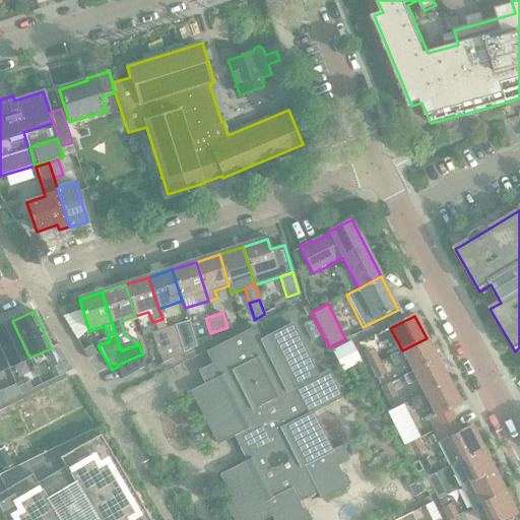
[(0,353),(7,369),(29,358),(12,321),(12,320),(0,325),(0,353)]
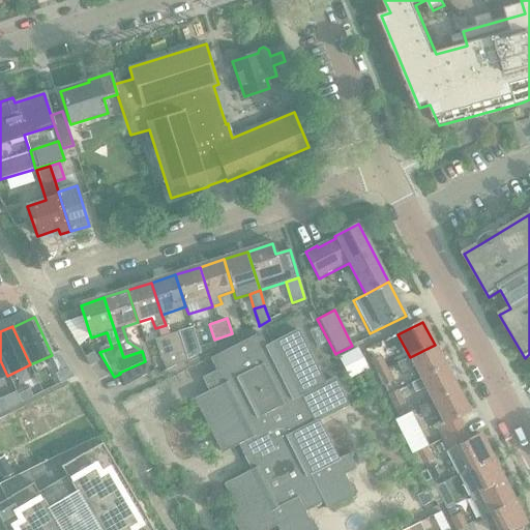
[(317,328),(308,332),(316,347),(324,343),(317,328)]
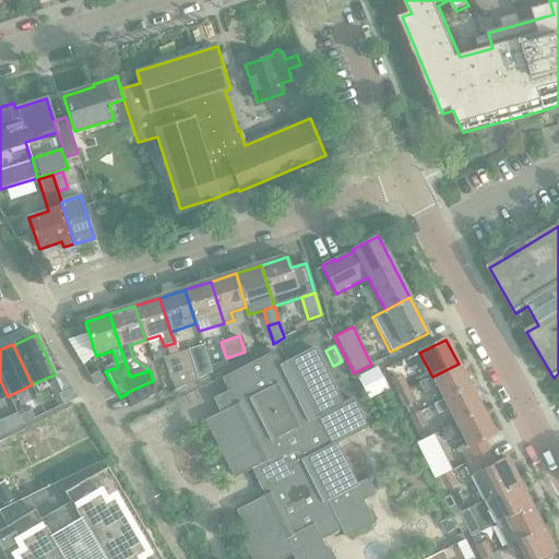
[(176,390),(198,378),(188,348),(163,357),(173,383),(176,390)]
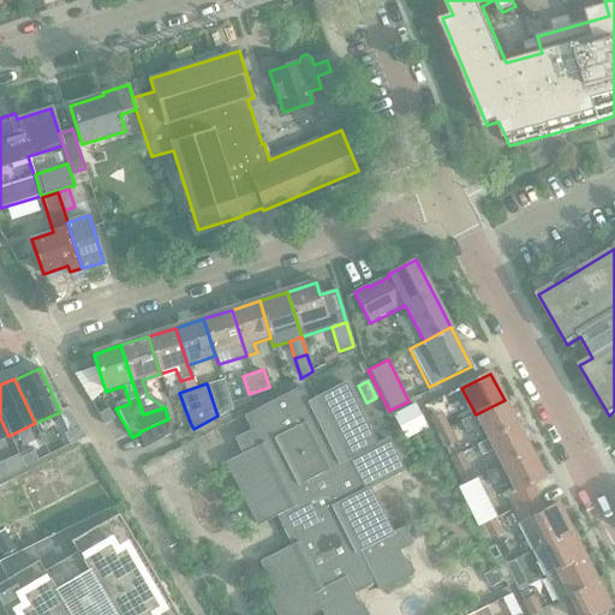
[(242,457),(226,464),(258,527),(276,518),(292,549),(274,559),(261,566),(276,596),(268,599),(275,614),(312,614),(321,611),(322,614),(366,614),(362,603),(359,604),(353,593),(375,583),(378,591),(413,574),(407,562),(406,563),(402,559),(400,553),(412,545),(404,529),(392,535),(368,489),(405,471),(388,439),(374,445),(344,386),(309,402),(300,386),(243,416),(251,433),(233,441),(242,457)]
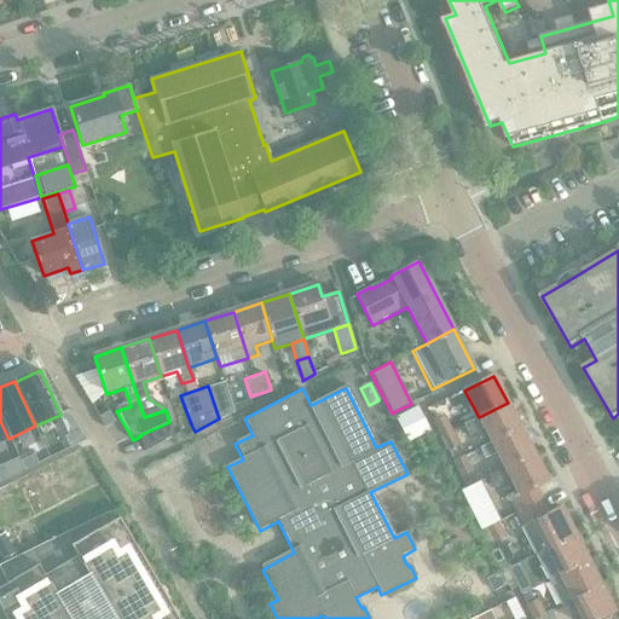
[(485,429),(491,443),(520,427),(508,403),(479,417),(462,426),(468,438),(485,429)]
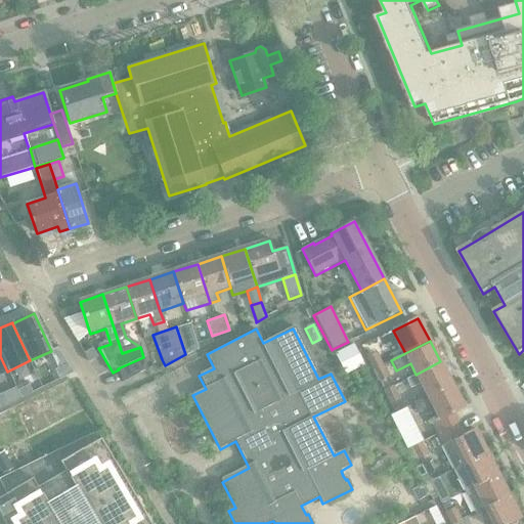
[(335,354),(345,374),(362,365),(352,345),(335,354)]
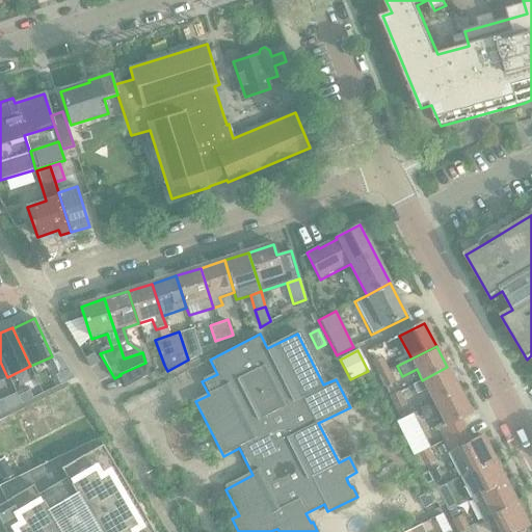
[(372,362),(378,375),(390,370),(382,356),(372,362)]
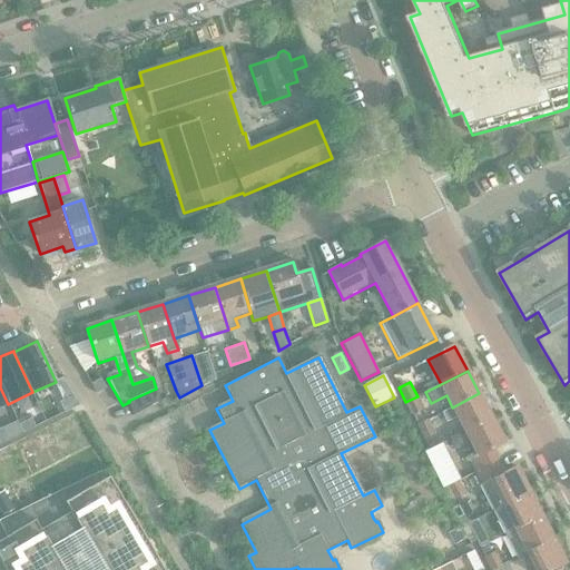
[(160,403),(156,389),(128,401),(129,402),(134,416),(160,403)]
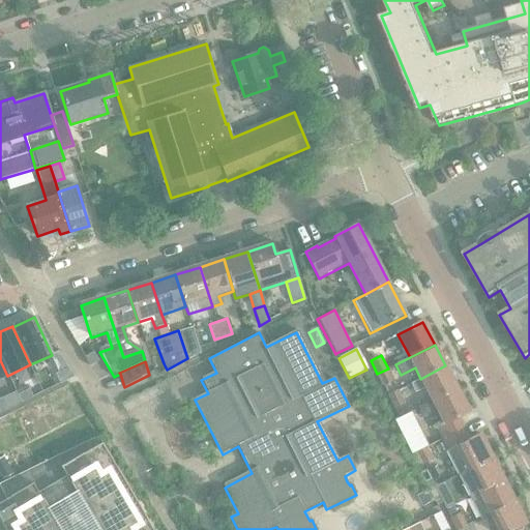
[(425,387),(432,400),(457,387),(445,365),(420,379),(409,384),(414,393),(425,387)]
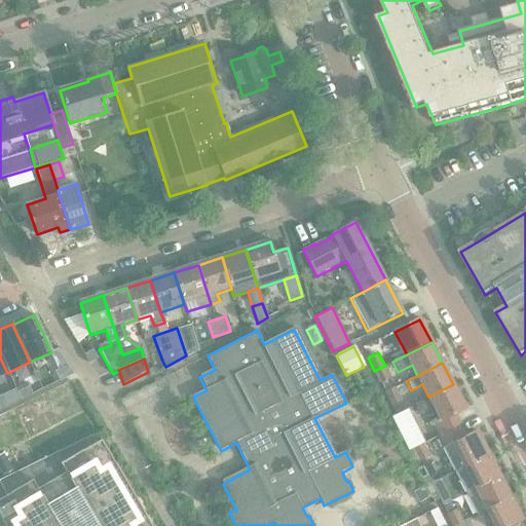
[(67,365),(54,371),(59,380),(59,381),(73,374),(72,374),(67,365)]
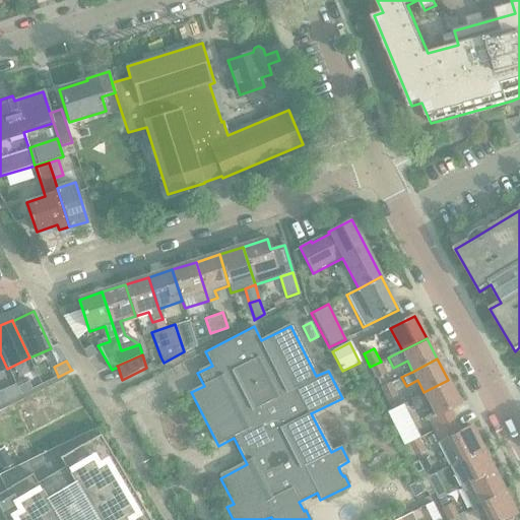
[(387,373),(381,362),(370,367),(376,378),(387,373)]
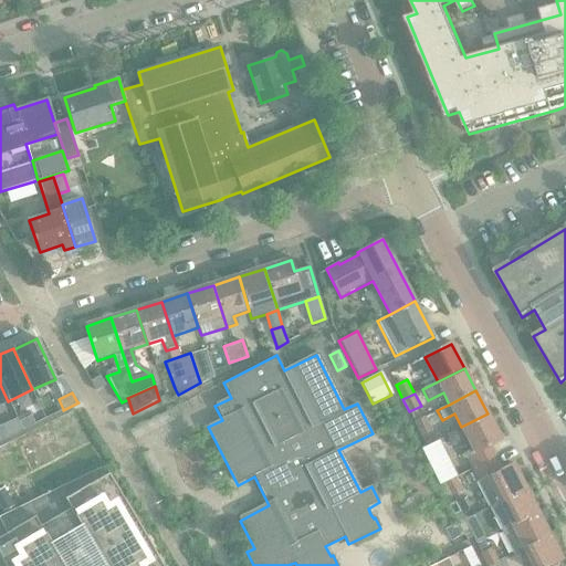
[(468,458),(473,468),(495,457),(490,446),(501,440),(488,413),(461,427),(444,436),(451,447),(467,438),(474,454),(468,458)]
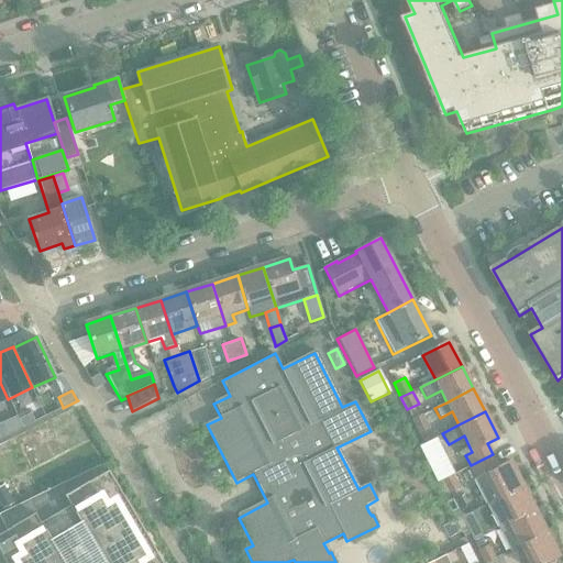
[(30,414),(18,419),(22,428),(34,422),(34,421),(30,414)]
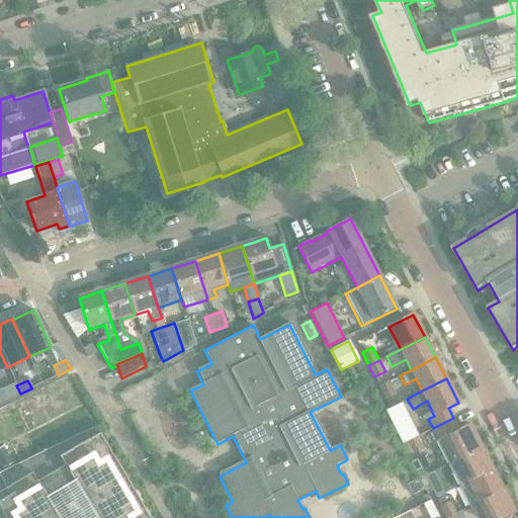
[(379,386),(385,399),(397,394),(391,380),(379,386)]
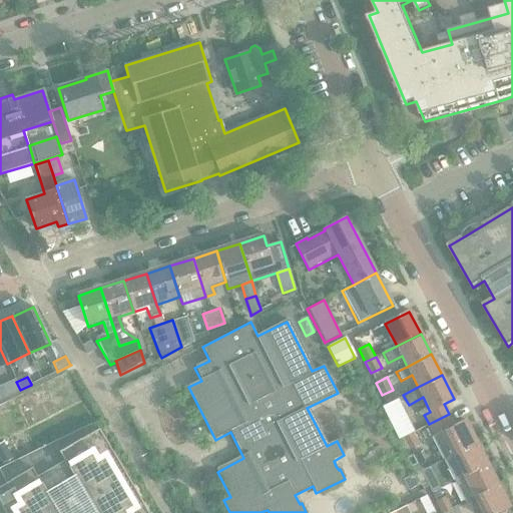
[(0,405),(0,411),(16,404),(13,399),(0,405)]
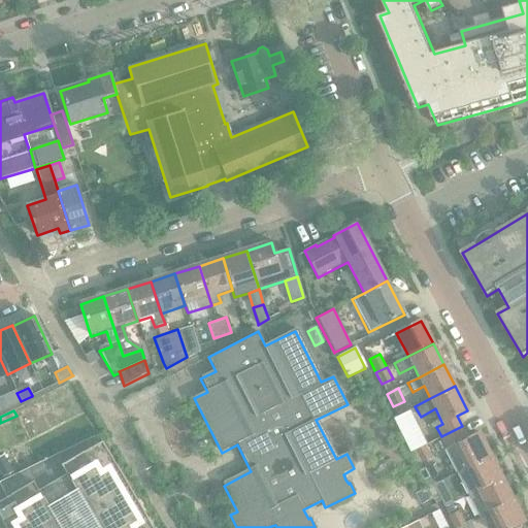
[(408,411),(392,420),(409,453),(415,450),(424,444),(425,444),(408,411)]
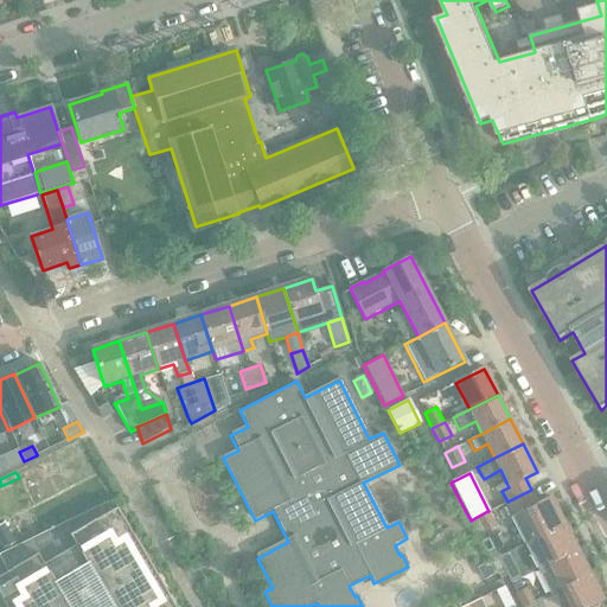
[(519,525),(528,541),(529,543),(564,525),(551,498),(540,504),(531,490),(508,502),(516,518),(524,515),(528,521),(519,525)]
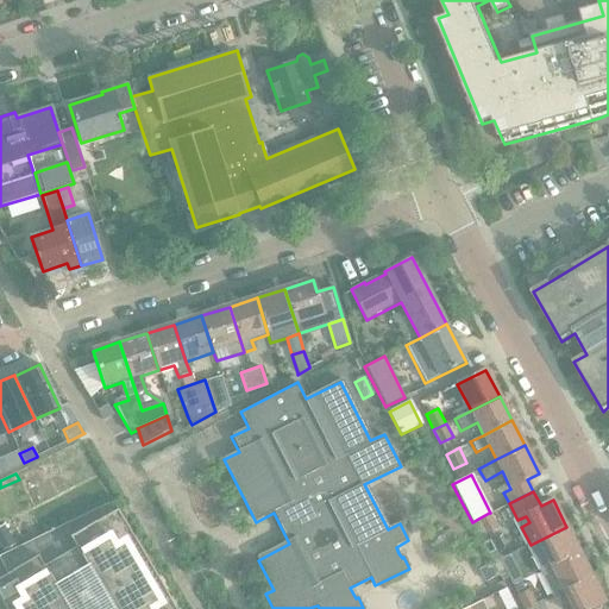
[(107,504),(6,553),(0,556),(0,559),(7,575),(0,577),(0,600),(5,608),(174,608),(117,510),(112,513),(107,504)]
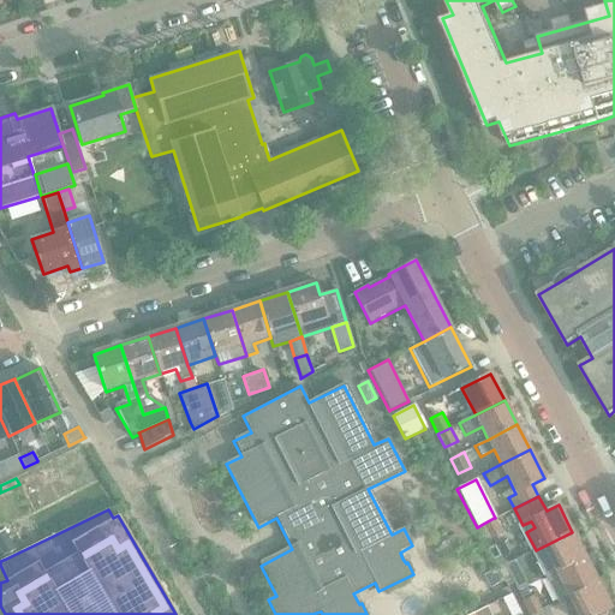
[(494,518),(483,524),(490,539),(500,535),(502,533),(494,518)]
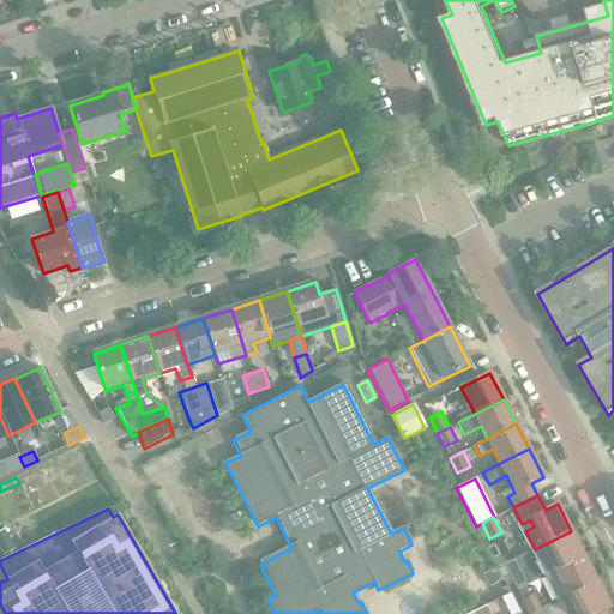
[(2,530),(0,531),(0,552),(2,557),(14,549),(5,534),(2,530)]
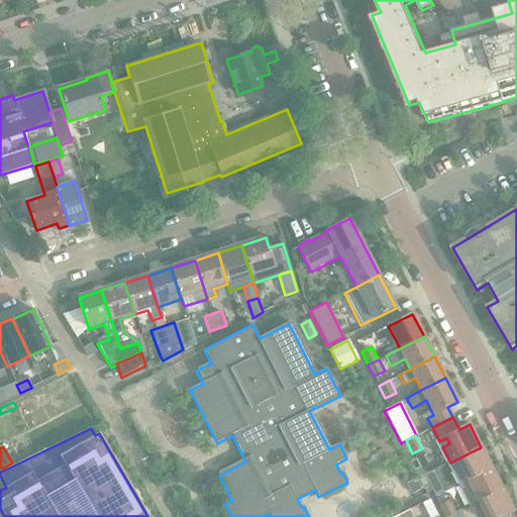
[(461,468),(468,481),(492,468),(481,447),(450,462),(449,460),(443,464),(448,475),(461,468)]
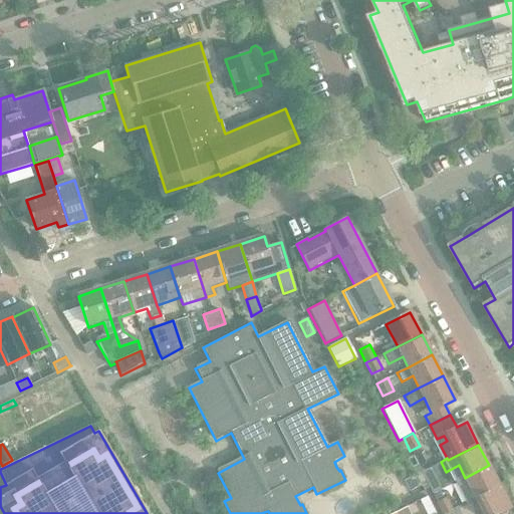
[(419,453),(407,459),(413,471),(425,465),(419,453)]
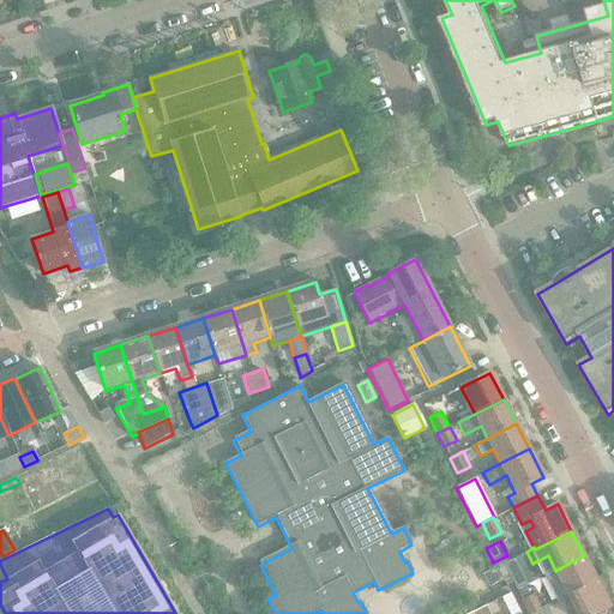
[(555,601),(569,595),(597,581),(584,555),(555,571),(543,577),(555,601)]
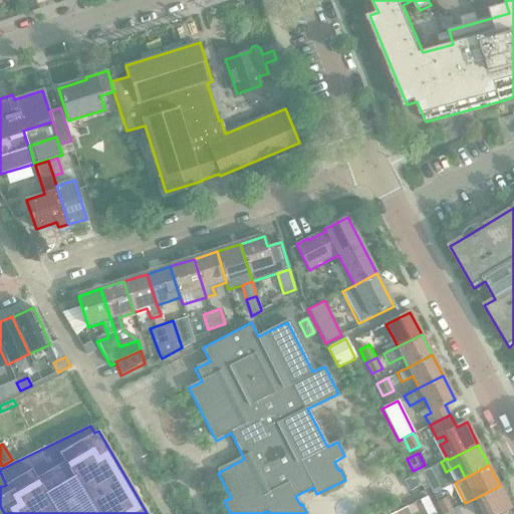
[(422,473),(433,494),(443,489),(432,468),(422,473)]
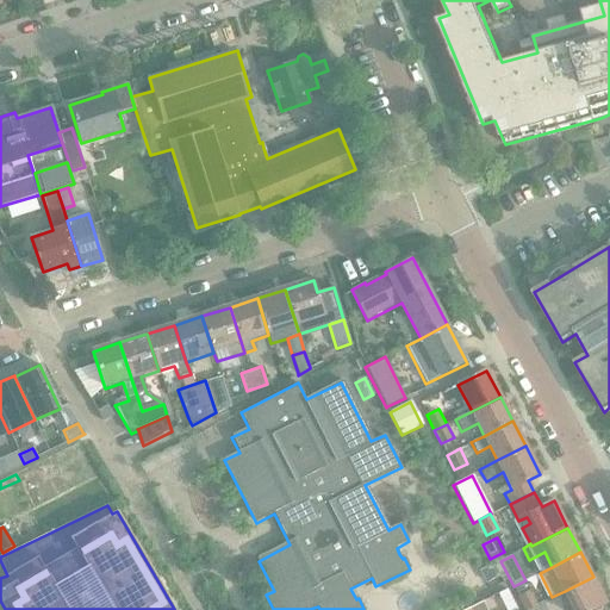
[(492,564),(479,570),(486,583),(499,577),(492,564)]
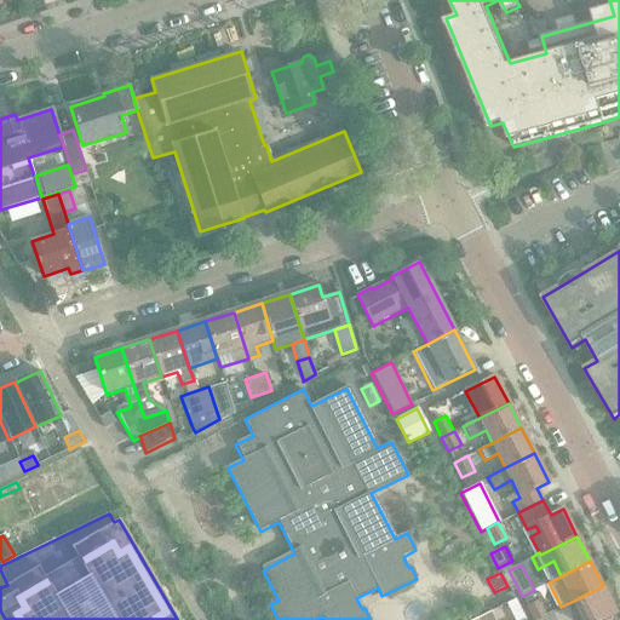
[(616,612),(603,586),(574,601),(583,619),(606,619),(604,618),(616,612)]
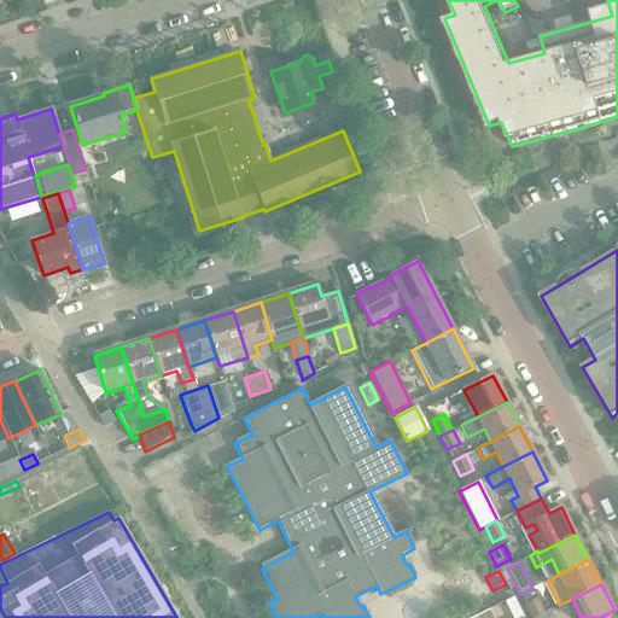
[(525,602),(532,617),(544,611),(537,596),(525,602)]
